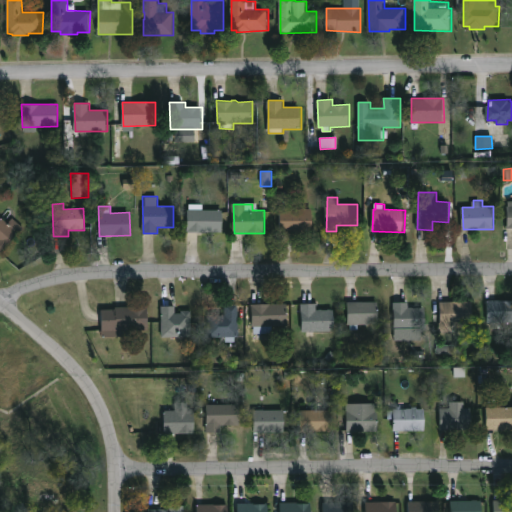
[(292,208),(313,209),(313,232),(281,233),(281,209),(292,208)]
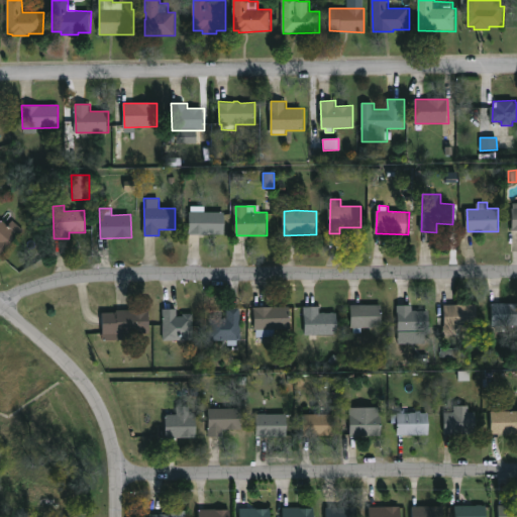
[(206,211),(226,212),(226,234),(189,235),(190,212),(206,211)]
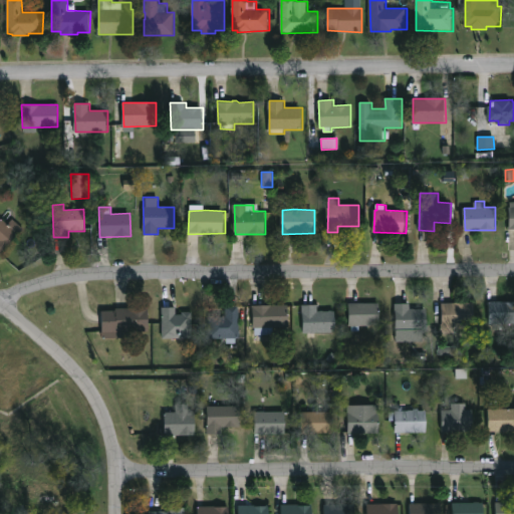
[(13,219),(6,225),(0,218),(0,256),(0,257),(26,233),(13,219)]
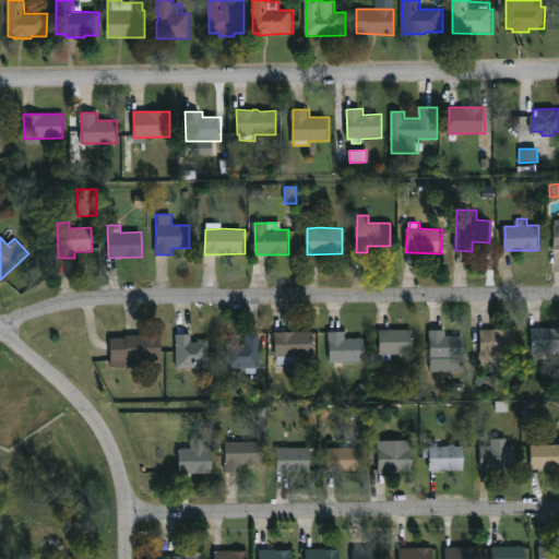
[(510,325),(510,329),(516,329),(518,356),(496,356),(496,363),(480,363),(480,353),(482,353),(482,330),(496,330),(496,325),(510,325)]
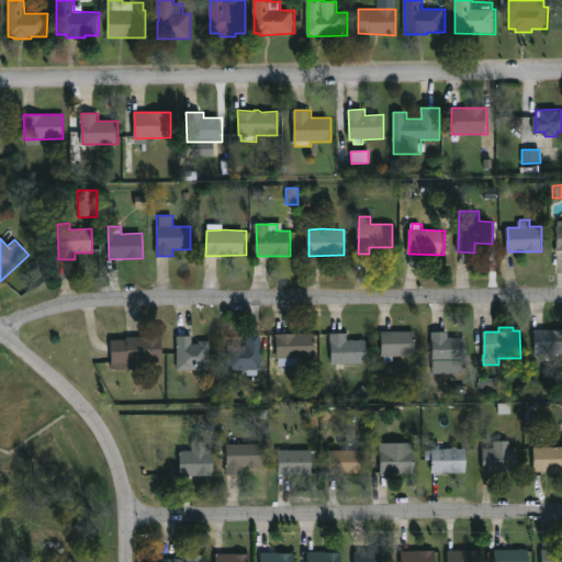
[(554,329),(554,330),(561,329),(561,353),(537,355),(536,329),(554,329)]
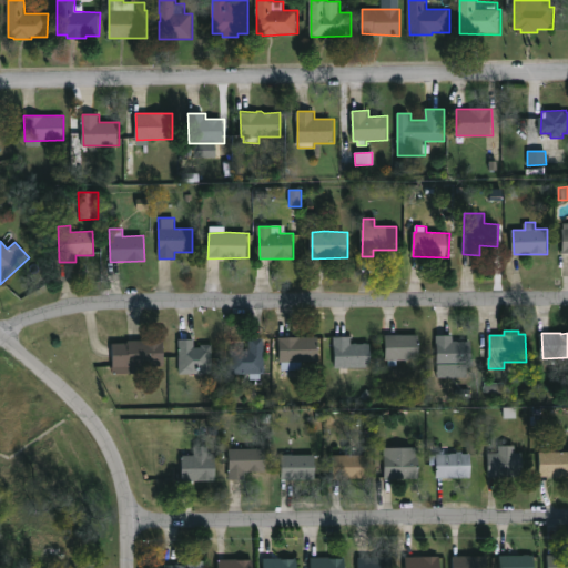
[(398,361),(398,366),(391,366),(391,361),(386,361),(386,335),(421,335),(422,359),(398,361)]
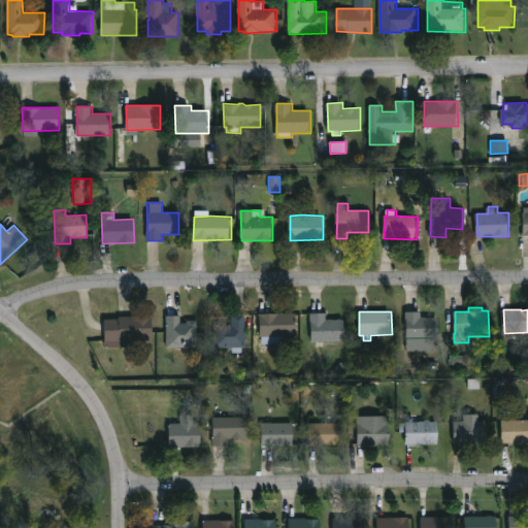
[(422,311),(422,318),(440,318),(440,339),(407,339),(406,311),(422,311)]
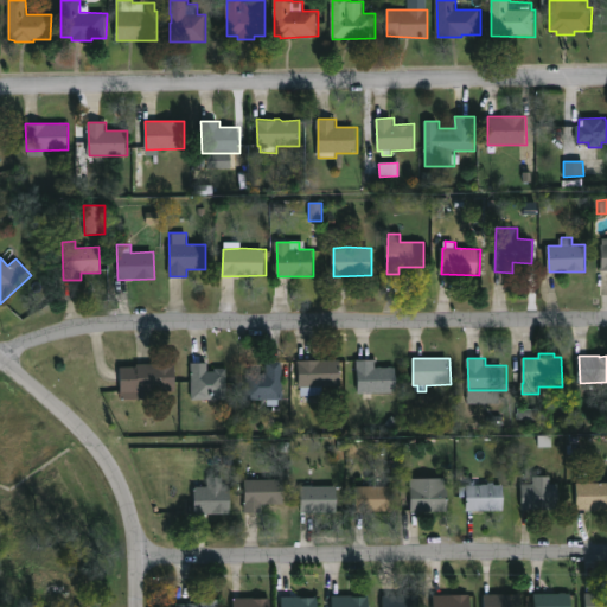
[(375,359),(356,360),(357,394),(396,393),(395,366),(375,368),(375,359)]
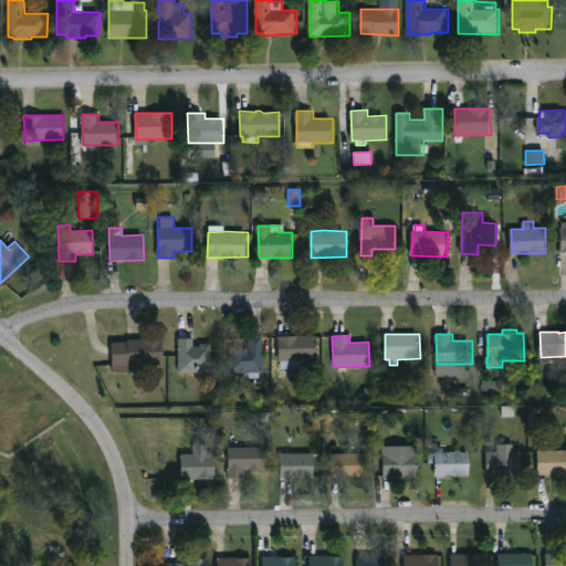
[(229,373),(263,373),(262,336),(248,336),(248,347),(229,347),(229,373)]
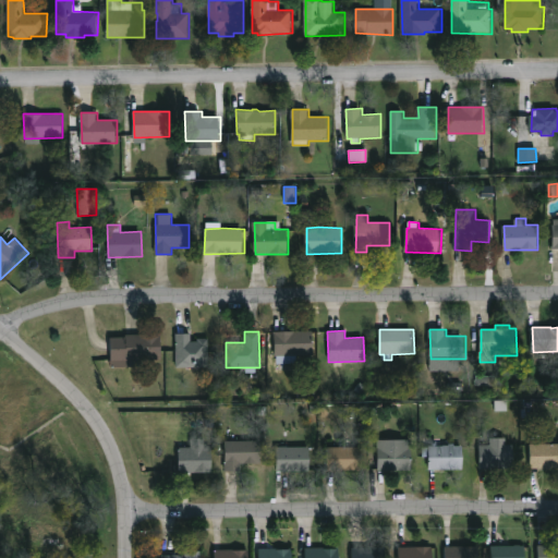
[(274,356),(313,355),(312,331),(274,331),(274,356)]
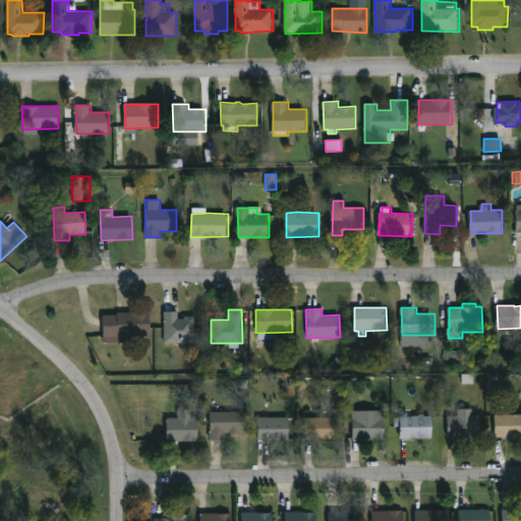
[(102,313),(103,341),(150,340),(149,311),(102,313)]
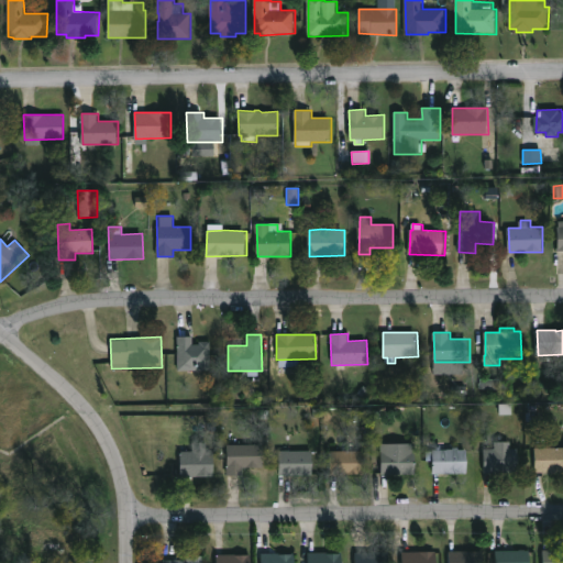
[(177,371),(210,371),(210,343),(191,342),(192,337),(177,337),(177,371)]
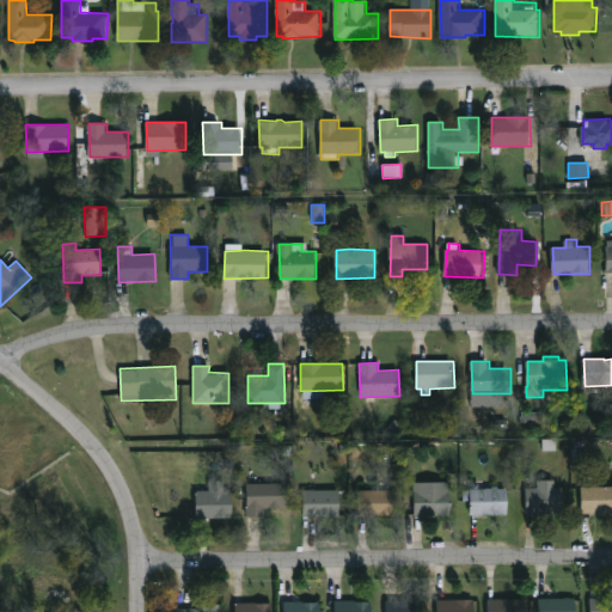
[(196,519),(232,518),(231,489),(225,489),(225,479),(209,481),(209,491),(195,491),(196,519)]
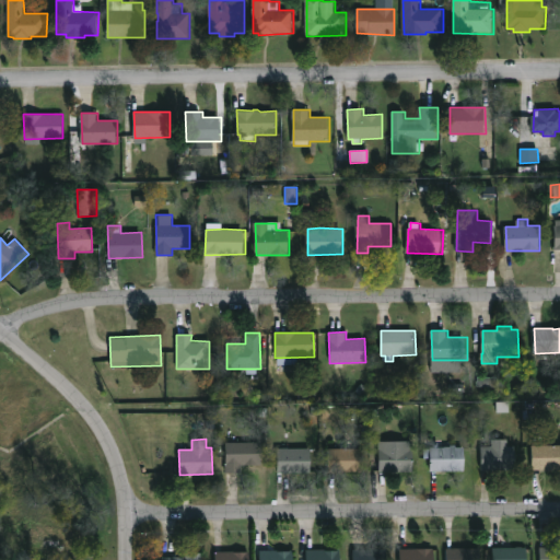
[(480,470),(514,470),(514,446),(508,446),(508,440),(492,440),(492,446),(481,446),(480,470)]
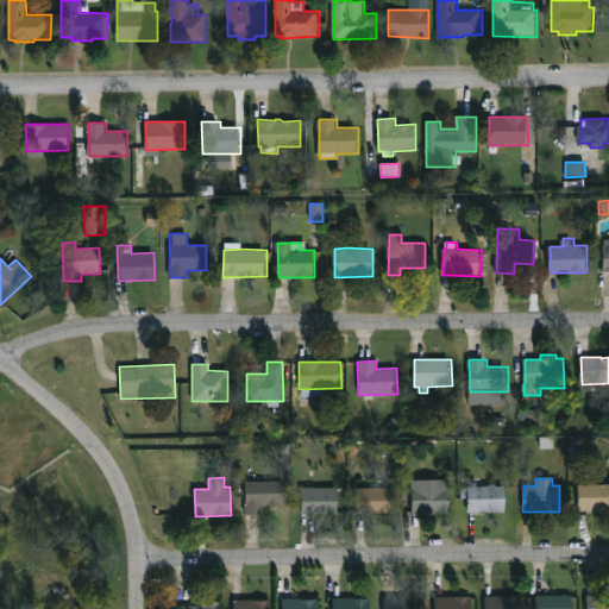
[(412,481),(412,514),(449,513),(447,479),(412,481)]
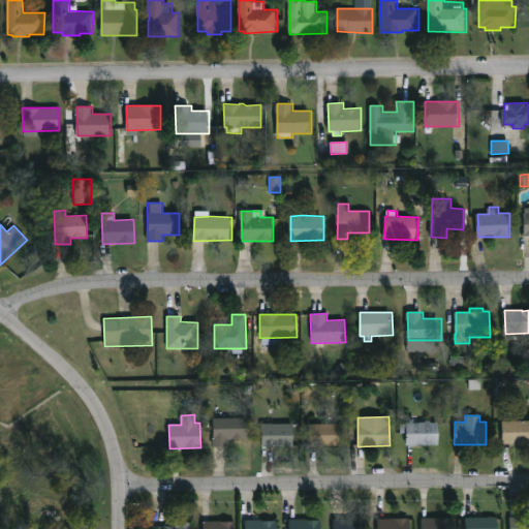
[(228,446),(228,440),(246,439),(245,417),(212,418),(213,447),(228,446)]
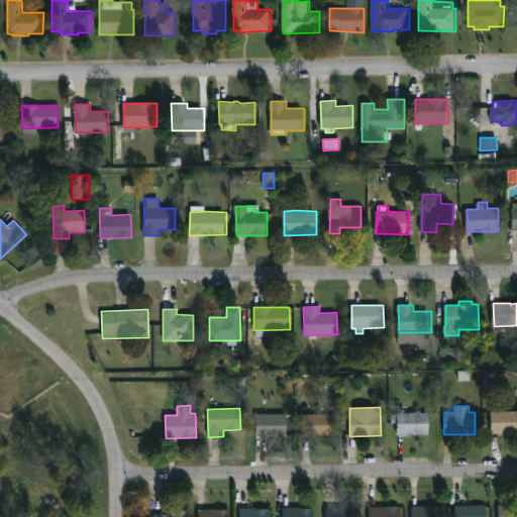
[(516,411),(491,412),(491,434),(516,433),(516,411)]
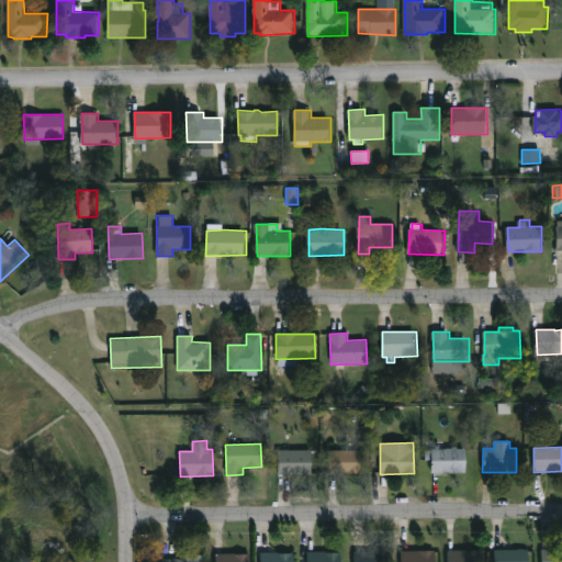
[(431,449),(431,473),(464,473),(464,448),(431,449)]
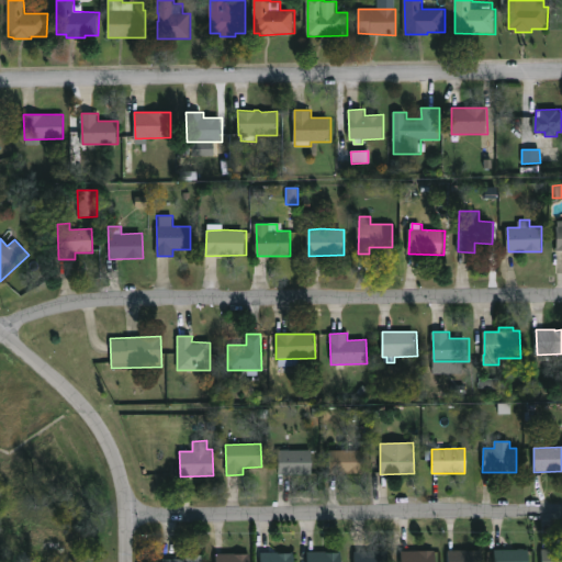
[(366,474),(366,450),(329,449),(328,474),(366,474)]
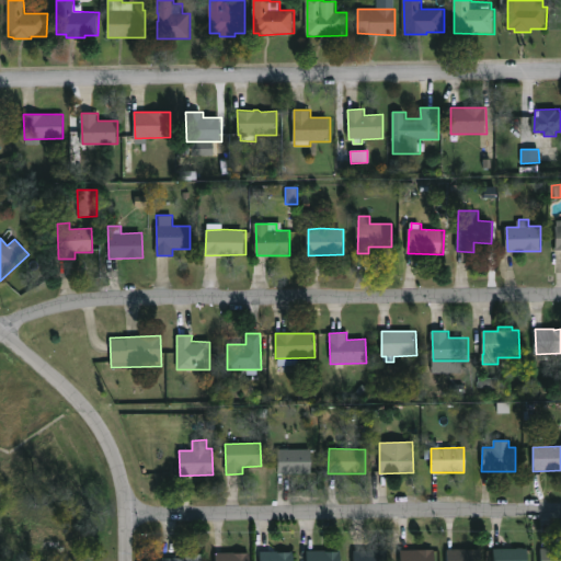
[(277,474),(310,473),(310,449),(277,450),(277,474)]
